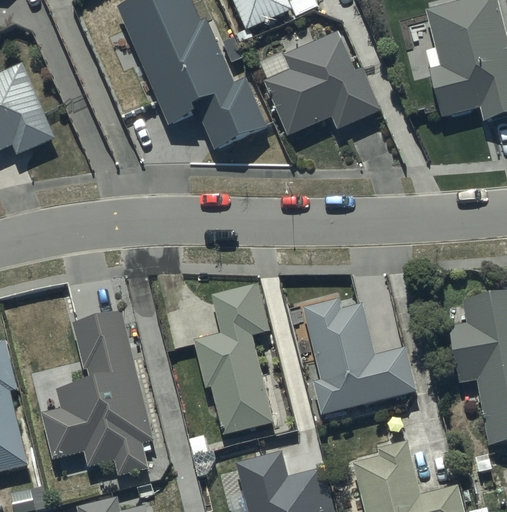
[(133,0),(109,12),(161,132),(190,120),(206,158),(262,133),(240,82),(227,88),(199,23),(192,26),(180,0),(133,0)]
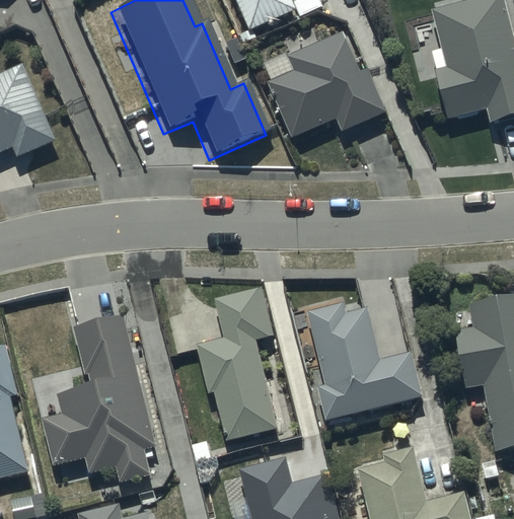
[(227,0),(243,35),(290,15),(291,19),(314,8),(310,0),(296,0),(285,5),(283,0),(227,0)]
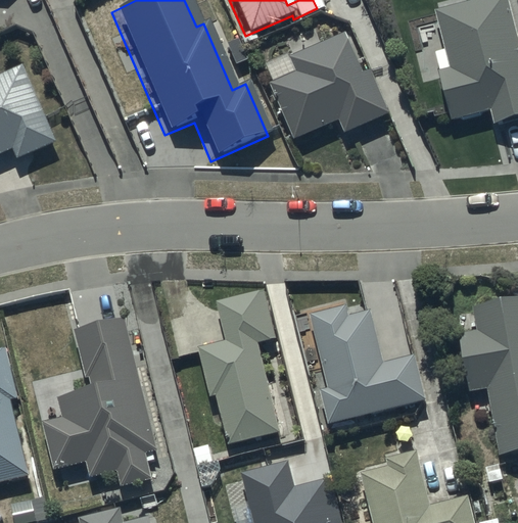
[(517,72),(500,0),(493,0),(426,17),(436,52),(427,54),(431,74),(427,75),(440,126),(482,115),(485,129),(517,120),(517,72)]
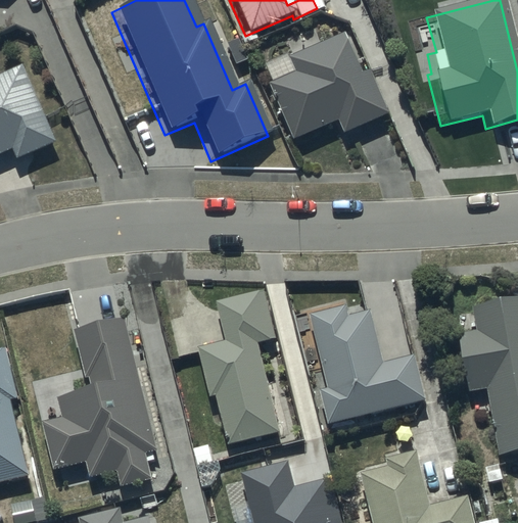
[(339,38),(280,63),(286,77),(260,88),(284,144),(330,125),(337,140),(381,122),(362,76),(357,78),(339,38)]
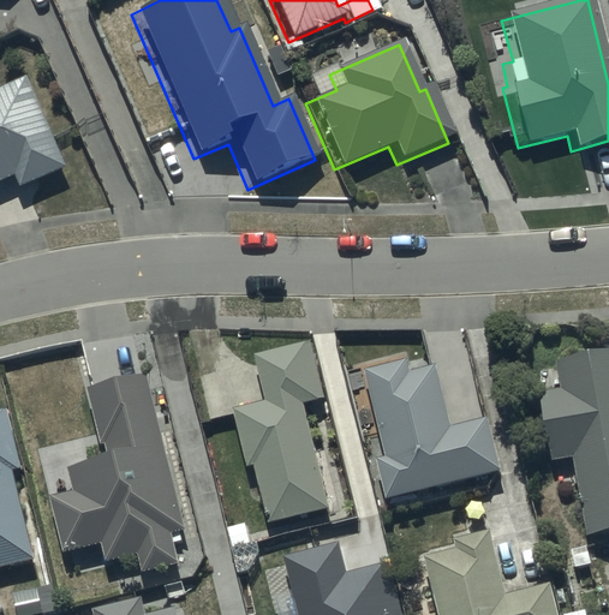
[(0,175),(12,171),(17,183),(64,163),(25,75),(0,84),(0,175)]
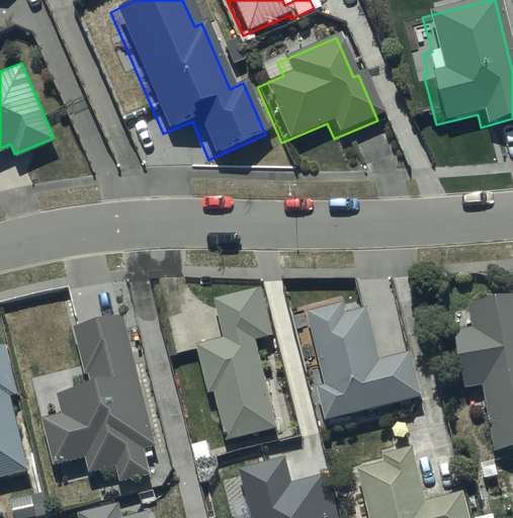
[(224,336),(195,342),(205,392),(212,390),(223,438),(276,427),(257,338),(272,334),(262,286),(216,296),(224,336)]
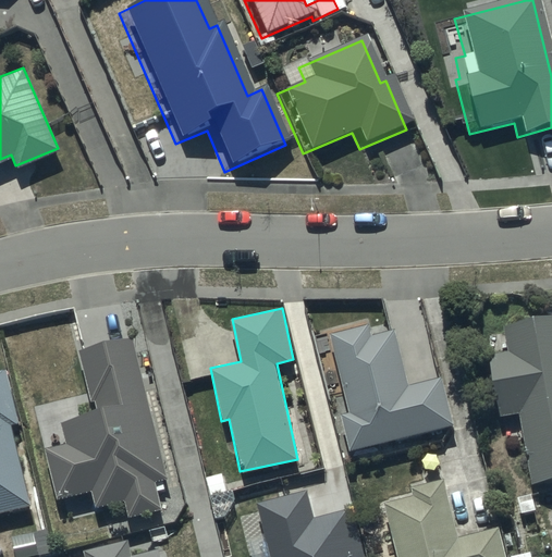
[(551,314),(502,323),(506,350),(490,354),(500,415),(518,412),(529,482),(551,478),(551,314)]
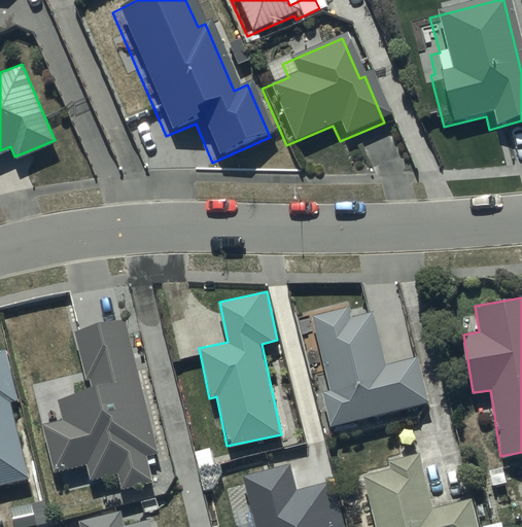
[(346,305),(310,313),(329,389),(320,391),(328,425),(428,401),(416,353),(386,360),(373,308),(349,314),(346,305)]
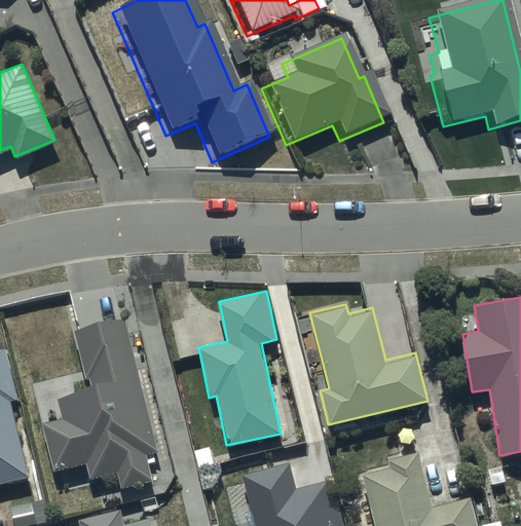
[(128,316),(75,329),(88,386),(57,395),(62,417),(39,422),(50,472),(86,463),(89,478),(116,472),(120,489),(153,482),(146,452),(158,449),(128,316)]
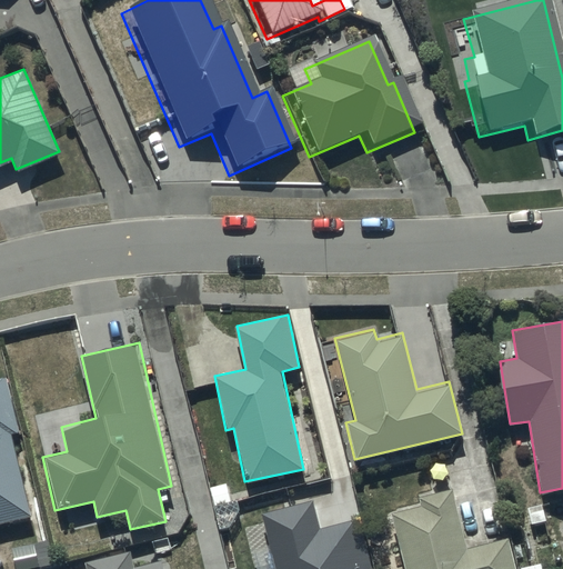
[(6,377),(0,378),(0,523),(28,518),(9,433),(18,431),(6,377)]
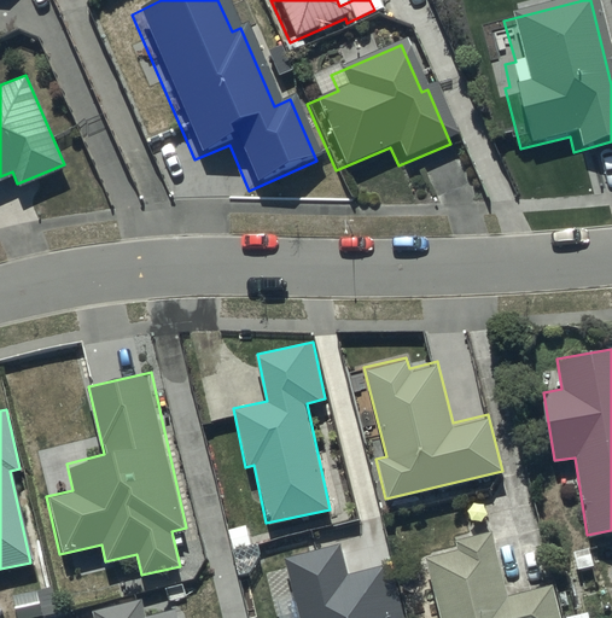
[(454,548),(424,557),(439,617),(561,617),(552,582),(506,594),(489,525),(450,535),(454,548)]
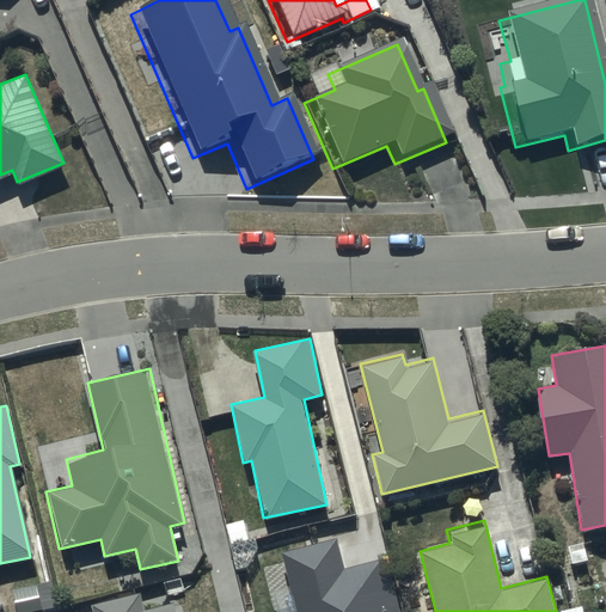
[(334,534),(277,549),(293,611),(396,611),(399,611),(385,560),(343,570),(334,534)]
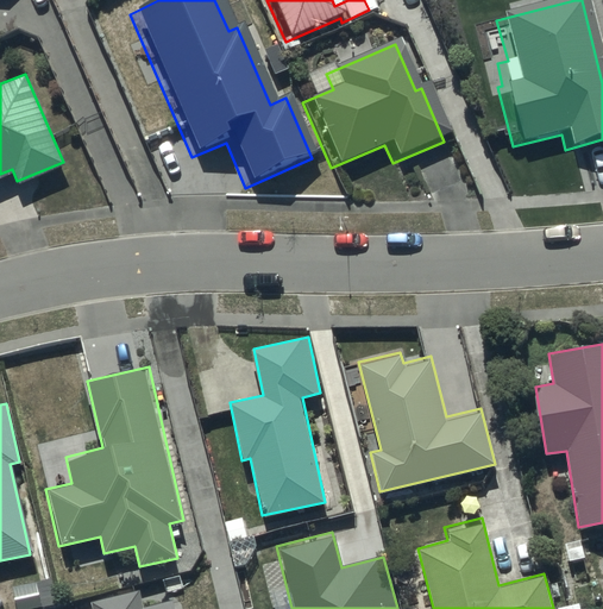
[(92,608),(174,608),(173,600),(144,608),(139,590),(90,603),(92,608)]
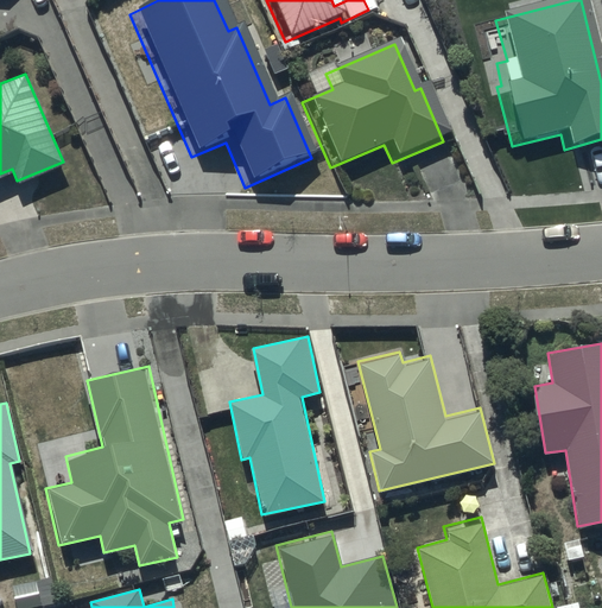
All buildings are outlined.
